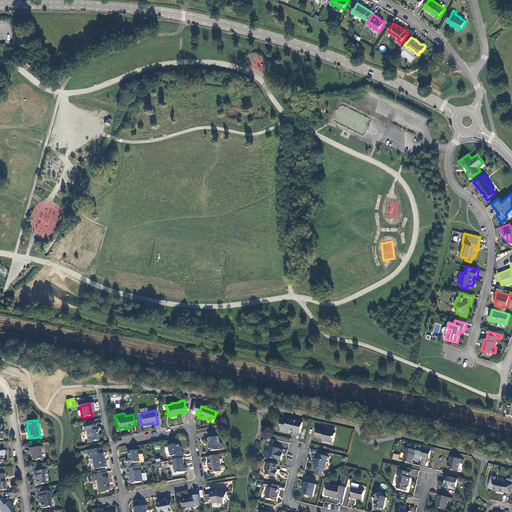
[(303,423),(288,420),(287,421),(282,420),(280,427),(281,429),(280,432),(289,434),(291,432),(300,434),(303,423)]
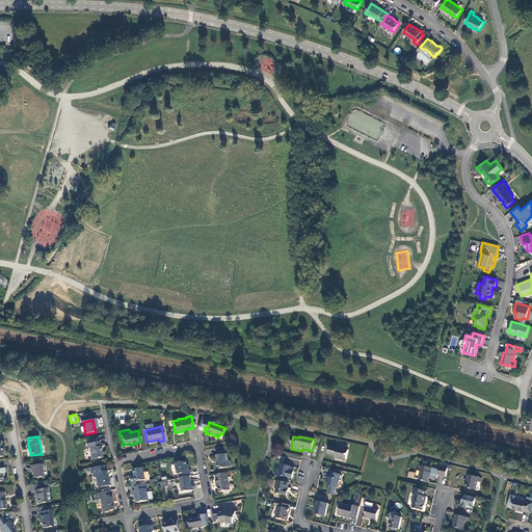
[(98,442),(86,444),(87,450),(88,449),(90,460),(101,458),(101,457),(102,456),(101,453),(100,453),(100,452),(99,452),(98,448),(99,447),(98,442)]
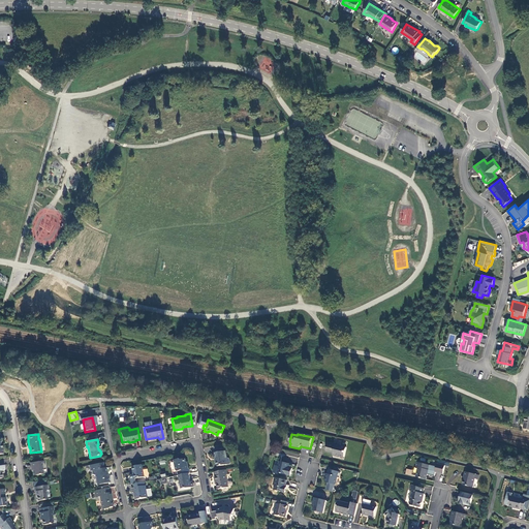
[(340,446),(335,445),(328,444),(325,453),(333,455),(332,456),(336,457),(337,457),(344,458),(346,448),(339,447),(340,446)]
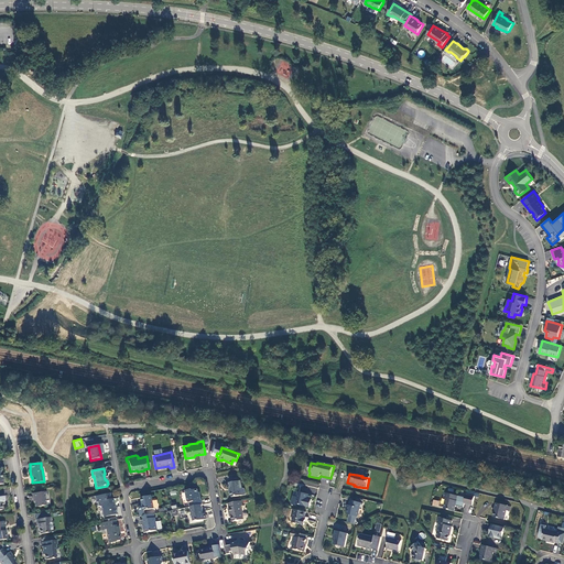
[(241,481),(230,484),(231,490),(230,492),(231,497),(232,498),(246,496),(246,495),(246,490),(245,489),(242,489),(241,481)]
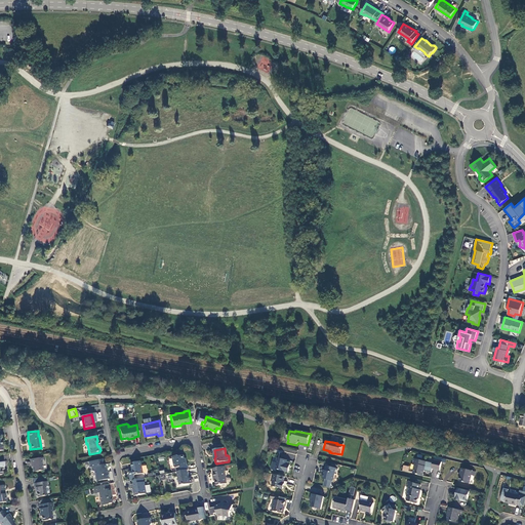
[(188,471),(189,470),(188,466),(187,463),(186,462),(185,456),(180,456),(179,456),(173,457),(174,468),(176,468),(177,473),(177,472),(188,471)]
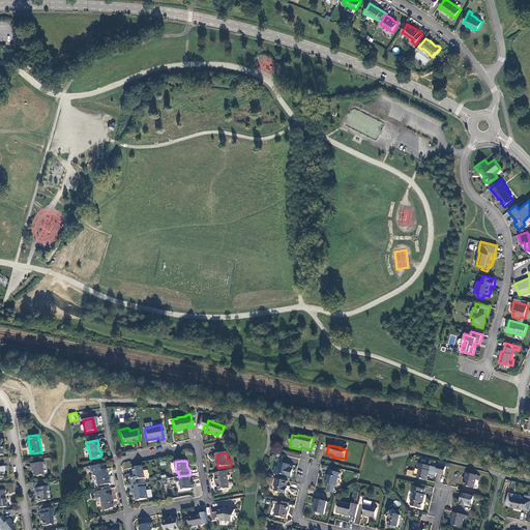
[(43,474),(41,463),(41,462),(29,464),(30,468),(31,468),(33,476),(43,474)]
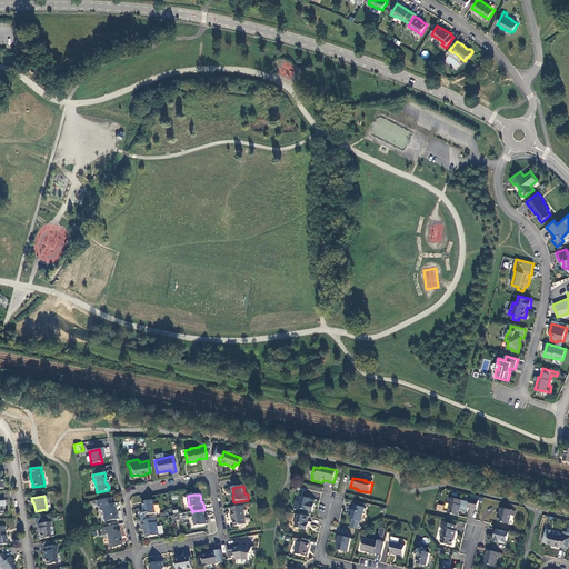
[(311,499),(301,497),(300,502),(301,505),(300,509),(310,512),(311,507),(310,507),(311,499)]
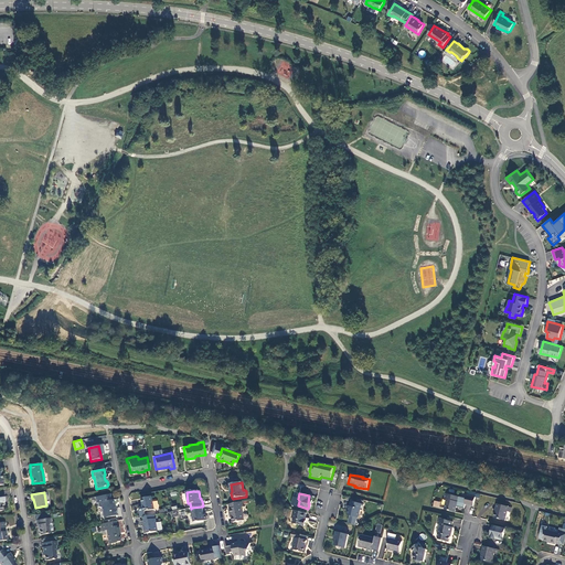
[(110,501),(109,494),(95,498),(96,503),(97,503),(98,508),(100,509),(103,519),(117,515),(116,510),(115,510),(113,500),(110,501)]
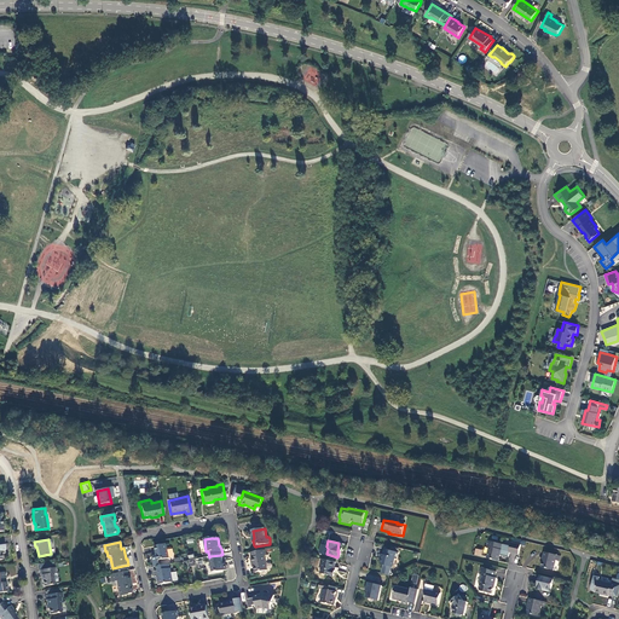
[(487,560),(498,562),(499,556),(508,559),(509,554),(519,555),(520,547),(512,544),(510,548),(487,542),(486,548),(490,549),(487,560)]
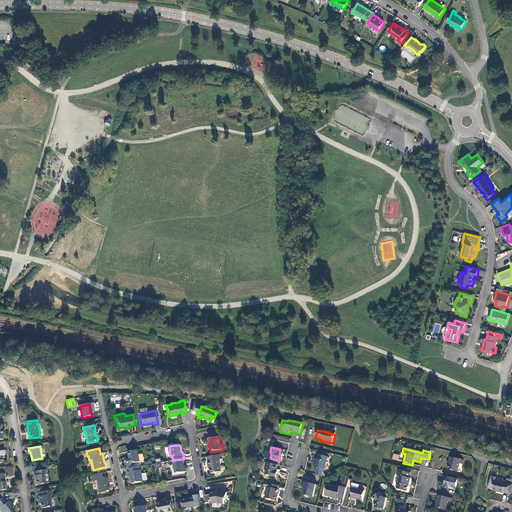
[(128,462),(127,463),(128,469),(130,469),(132,468),(131,464),(140,462),(138,450),(128,452),(129,457),(130,457),(131,461),(128,462)]
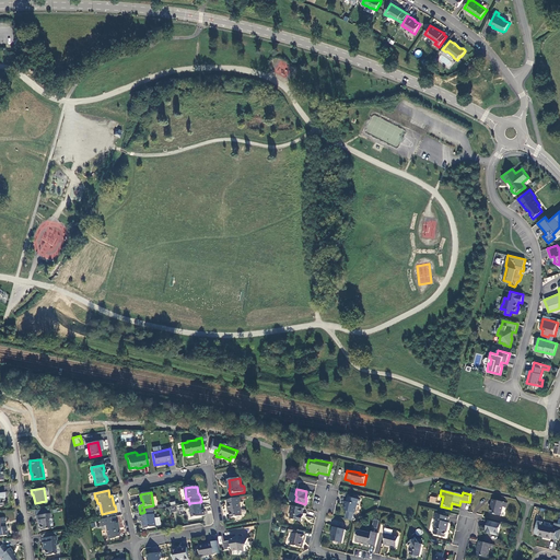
[(242,503),(241,498),(228,501),(228,505),(229,511),(230,511),(232,518),(242,516),(240,503),(242,503)]
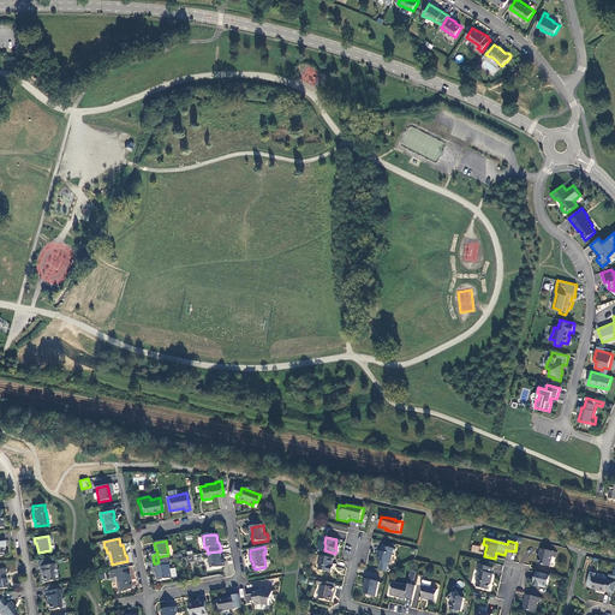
[(395,549),(382,547),(378,561),(390,565),(392,555),(394,556),(395,549)]
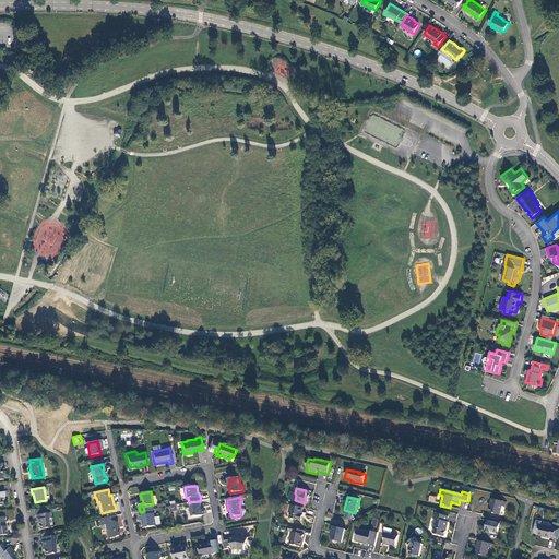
[(507,503),(491,499),(490,503),(491,504),(489,513),(500,515),(502,507),(506,508),(507,503)]
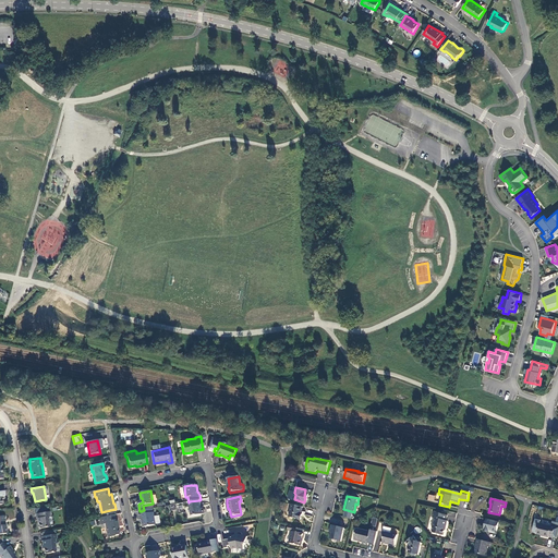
[(202,509),(199,500),(189,501),(192,516),(196,516),(205,514),(204,509),(202,509)]
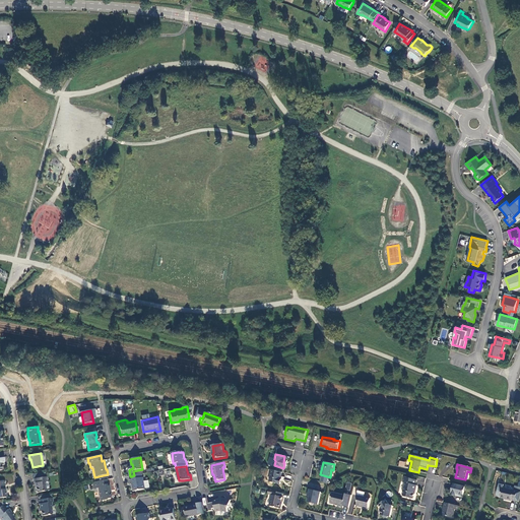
[(280,479),(282,473),(272,470),(270,482),(280,484),(281,479),(280,479)]
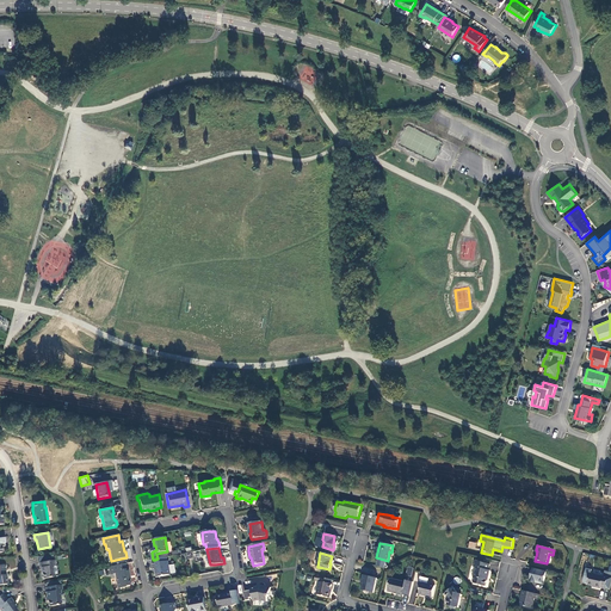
[(158,559),(155,560),(155,563),(153,565),(153,569),(155,569),(156,578),(171,575),(167,557),(158,559)]
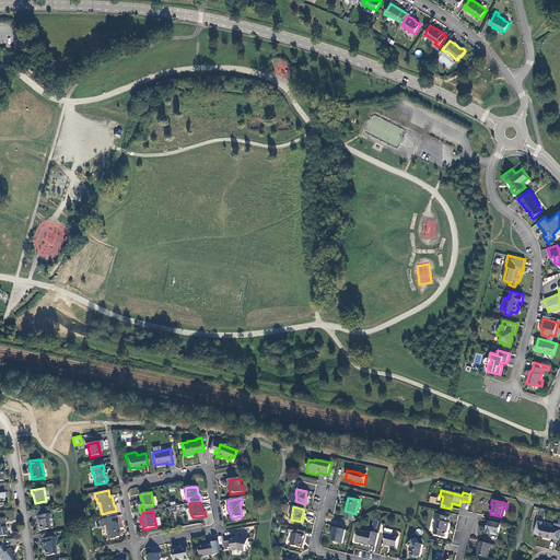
[(46,514),(35,515),(36,521),(37,521),(39,529),(49,528),(47,518),(50,517),(50,513),(46,514)]
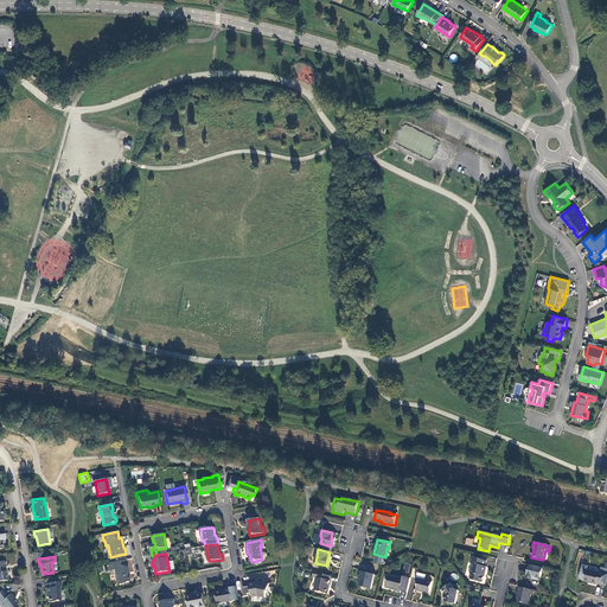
[(487,562),(472,558),(471,564),(473,564),(470,579),(472,581),(483,583),(484,574),(485,575),(487,568),(485,567),(487,562)]
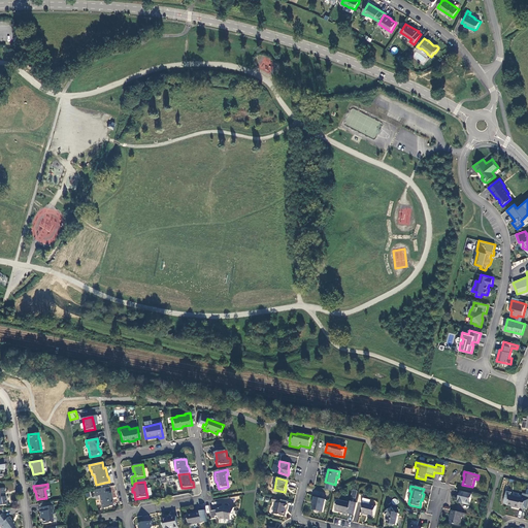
[(109,492),(108,487),(93,490),(94,496),(98,496),(101,508),(111,506),(110,498),(111,498),(110,492),(109,492)]
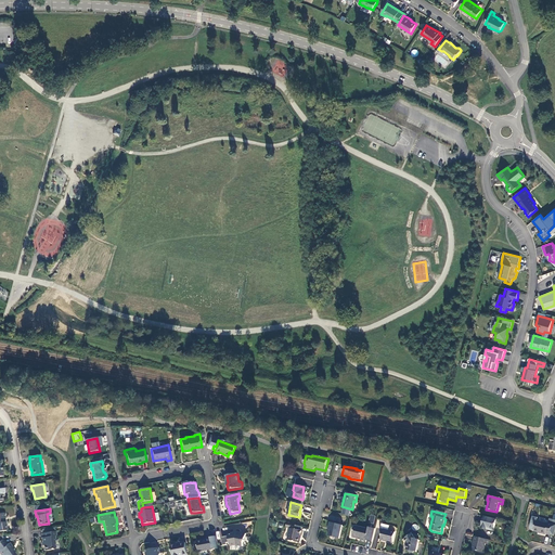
[(554,536),(554,531),(554,523),(549,521),(549,524),(538,521),(538,518),(533,516),(530,529),(534,530),(534,531),(541,533),(546,534),(554,536)]
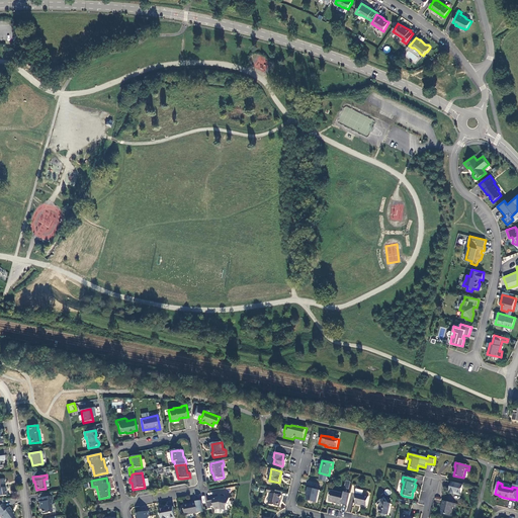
[(461,494),(463,485),(452,483),(449,493),(454,494),(454,493),(461,494)]
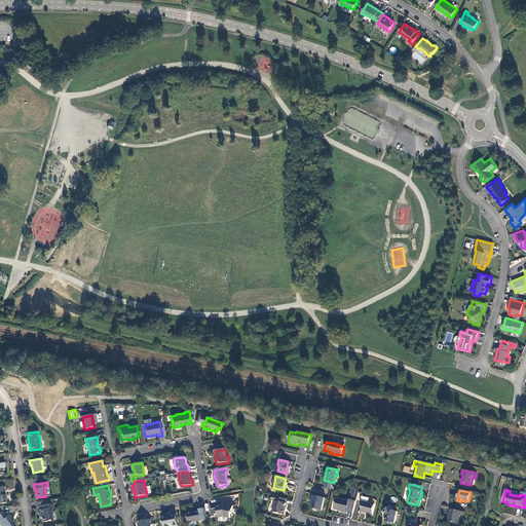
[(311,509),(322,511),(325,498),(312,495),(310,503),(312,503),(311,509)]
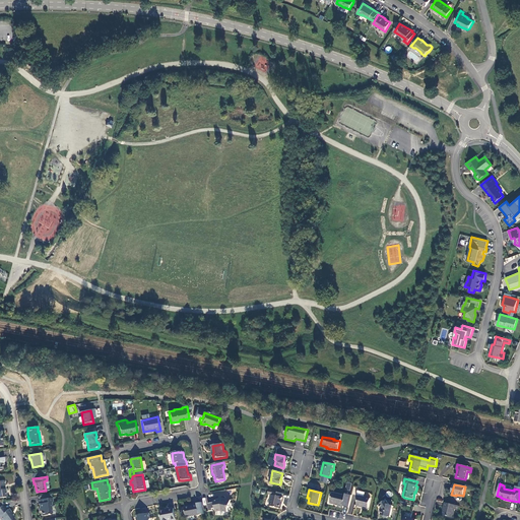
[(281,498),(282,494),(274,492),(269,491),(268,495),(272,495),(269,506),(280,509),(281,505),(280,505),(282,498),(281,498)]
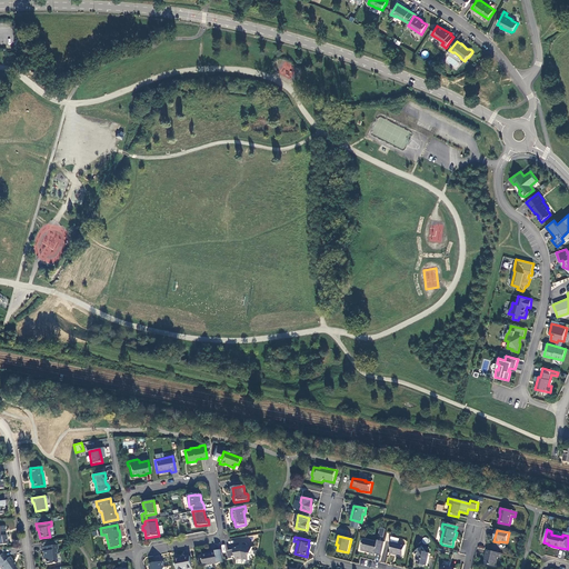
[(381,556),(385,542),(379,541),(378,542),(365,539),(361,550),(370,552),(369,555),(376,557),(376,555),(381,556)]
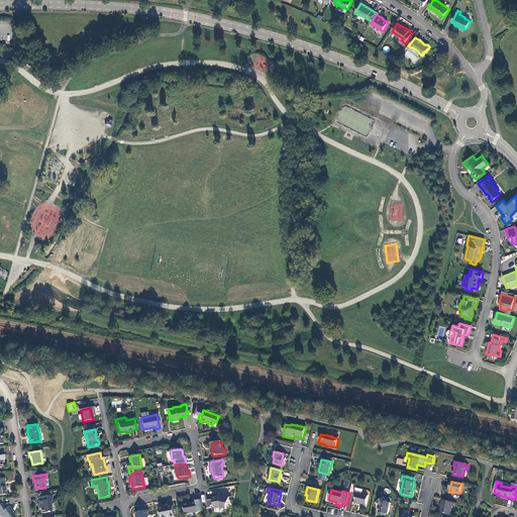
[(39,508),(40,513),(50,511),(52,509),(56,509),(55,502),(52,502),(50,499),(53,499),(53,494),(52,495),(50,491),(43,492),(44,496),(38,497),(37,497),(38,501),(37,501),(38,509),(39,508)]
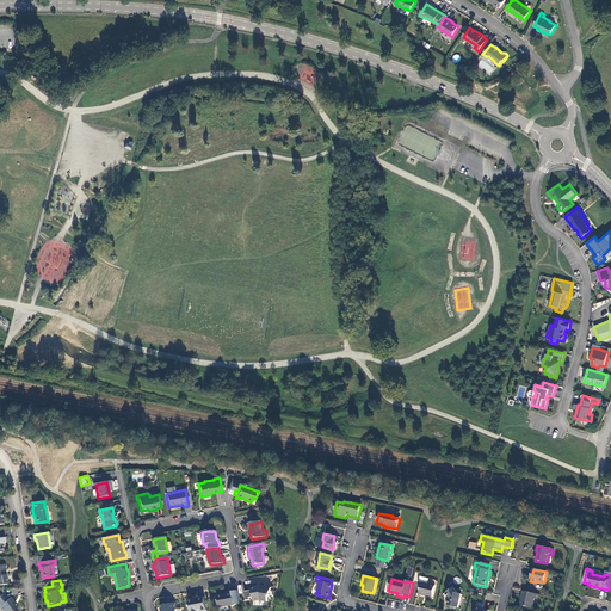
[(434,587),(421,584),(419,594),(427,597),(426,598),(432,599),(434,587)]
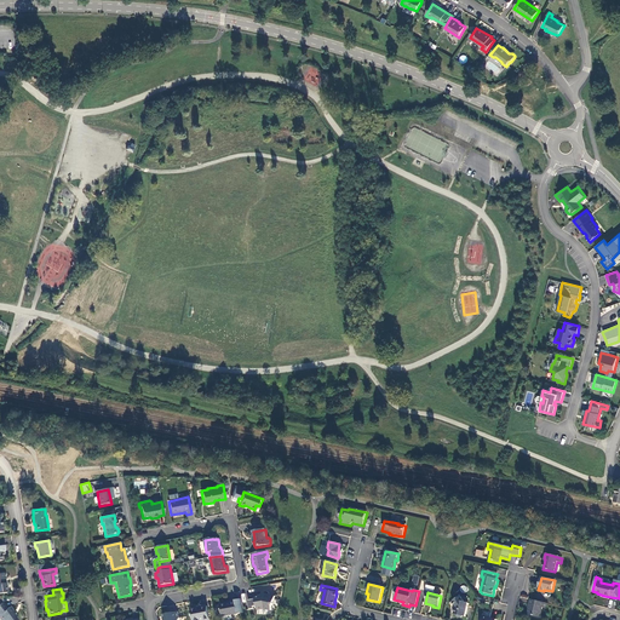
[(258,610),(265,609),(271,610),(273,604),(274,604),(275,597),(269,595),(269,596),(264,595),(262,596),(256,597),(256,600),(248,601),(250,609),(254,609),(253,607),(257,606),(258,610)]
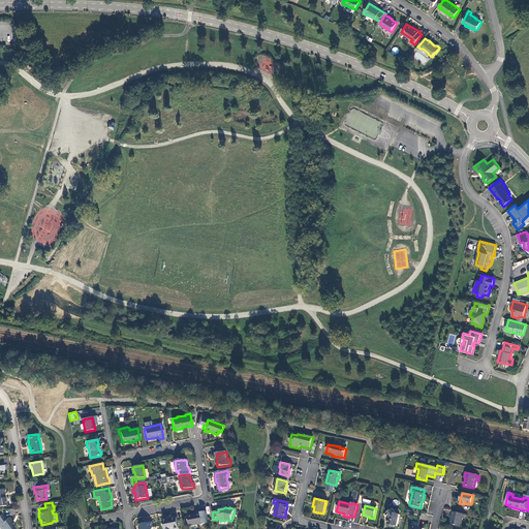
[(396,515),(393,510),(385,515),(389,519),(386,525),(389,525),(390,527),(393,527),(395,527),(397,527),(399,516),(396,515)]
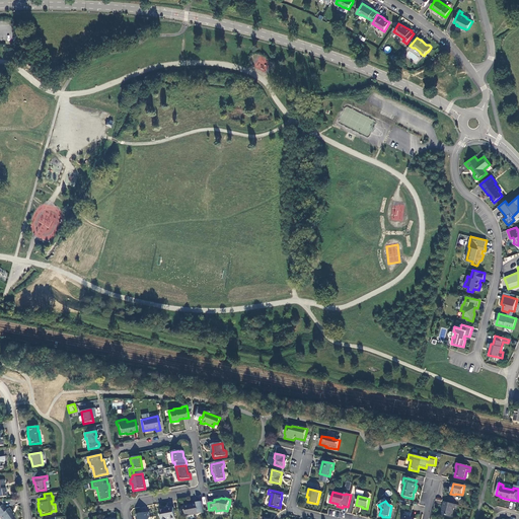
[(199,513),(204,512),(203,507),(198,508),(198,503),(193,504),(194,505),(184,507),(187,516),(194,515),(195,515),(196,515),(200,514),(199,513)]
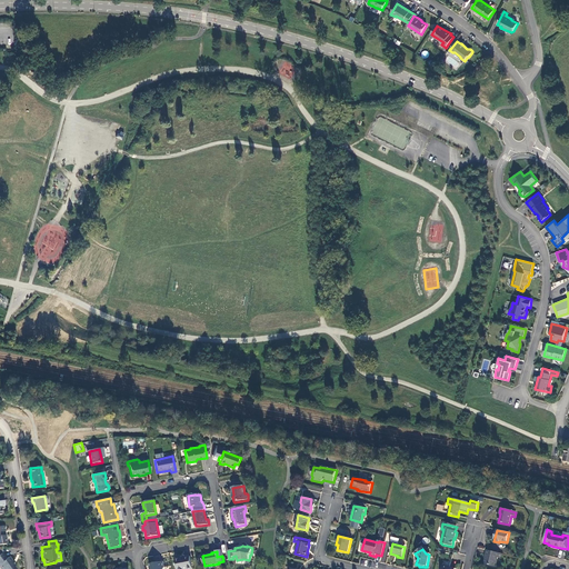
[(500,559),(501,555),(488,551),(487,556),(485,565),(496,568),(498,558),(500,559)]
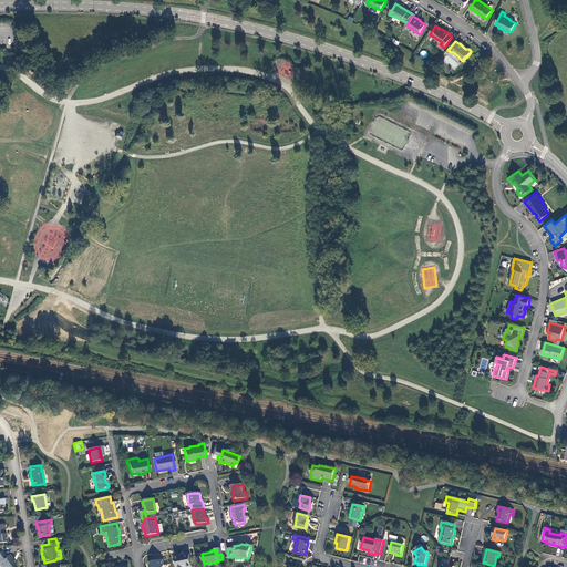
[(7,556),(2,550),(0,552),(0,565),(1,566),(16,566),(11,560),(12,559),(9,554),(7,556)]
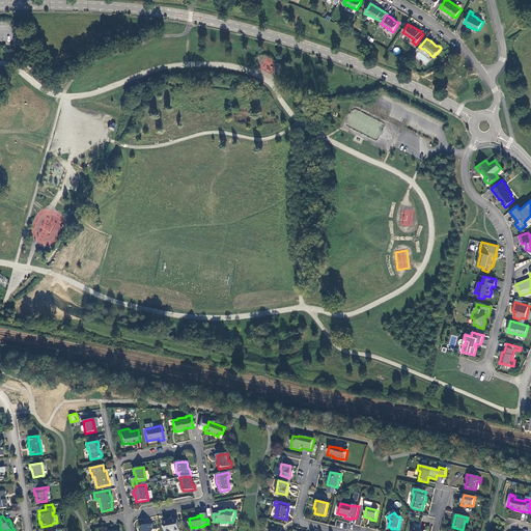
[(177,520),(164,522),(165,530),(176,530),(179,530),(177,520)]
